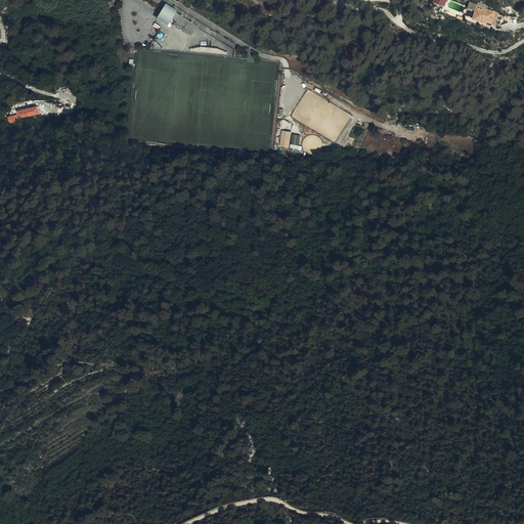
[(491,23),(494,12),(477,6),(473,18),(486,23),(487,20),(491,23)]
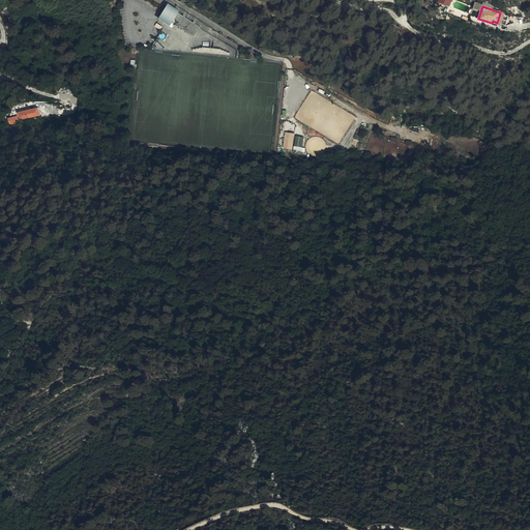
[(177,12),(168,7),(162,17),(174,24),(194,37),(200,27),(177,12)]
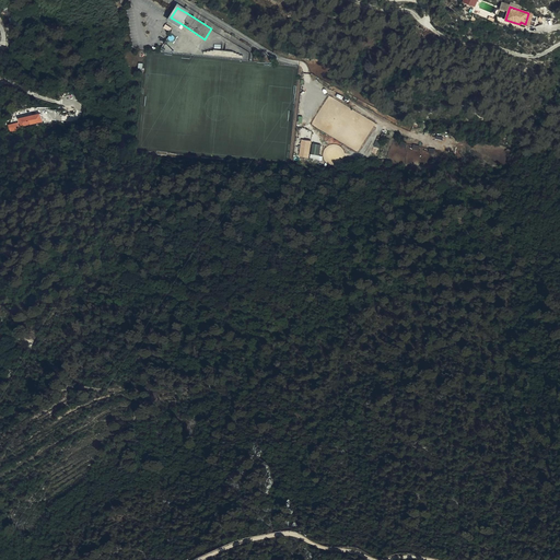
[(184,25),(171,18),(168,21),(182,30),(184,25)]
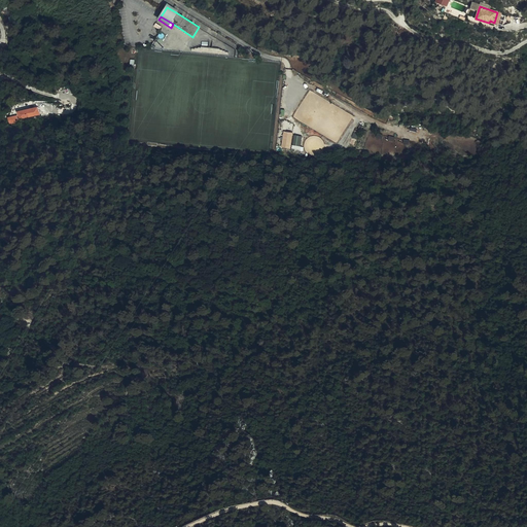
[(21,118),(34,115),(34,112),(37,111),(36,108),(20,111),(21,118)]
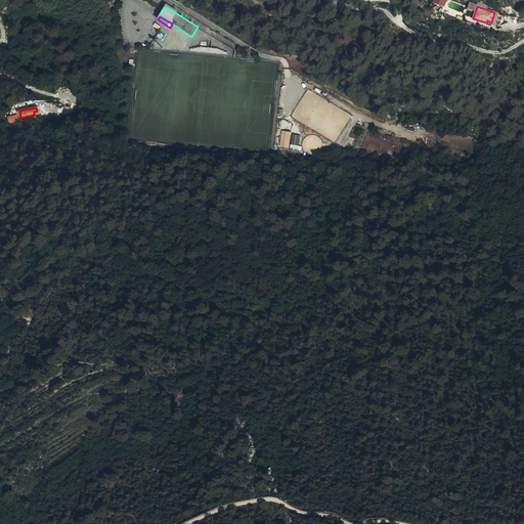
[(10,123),(20,120),(18,113),(9,116),(10,123)]
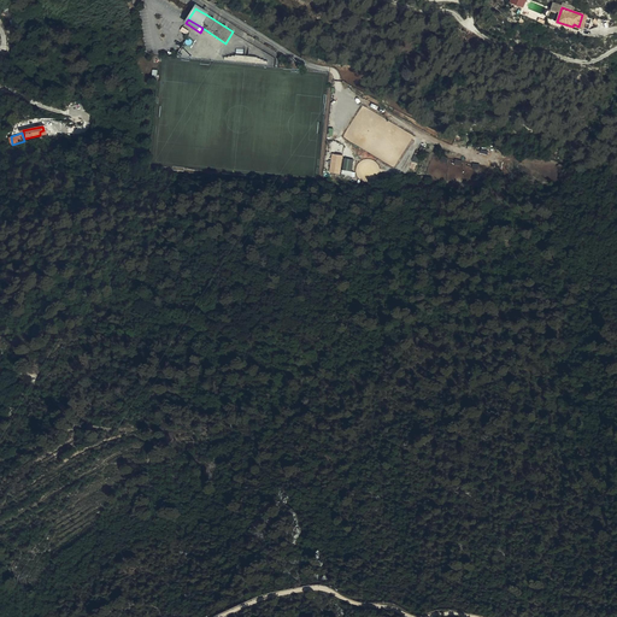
[(341,174),(345,154),(333,153),(330,171),(341,174)]
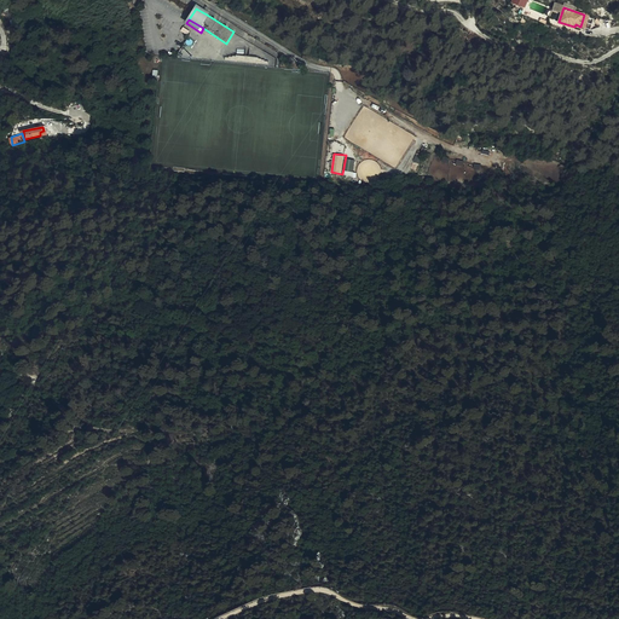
[(346,157),(343,174),(353,175),(357,160),(346,157)]
